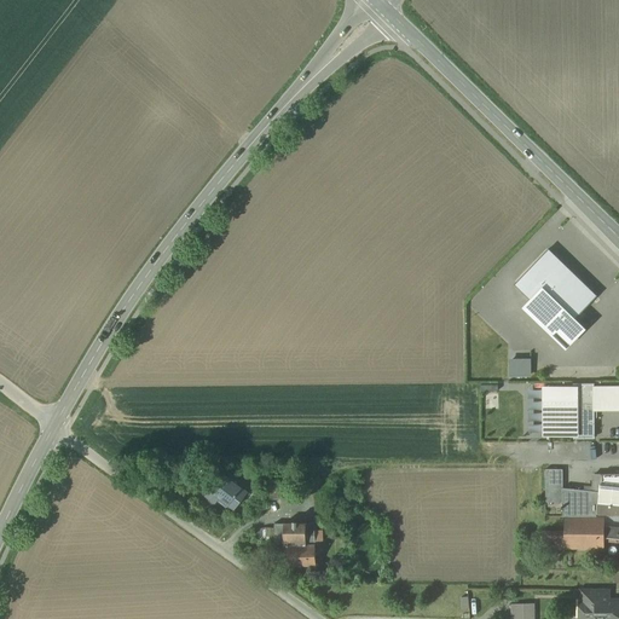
[(594,294),(547,247),(512,282),(526,298),(520,305),(562,347),(583,327),(572,316),(594,294)]
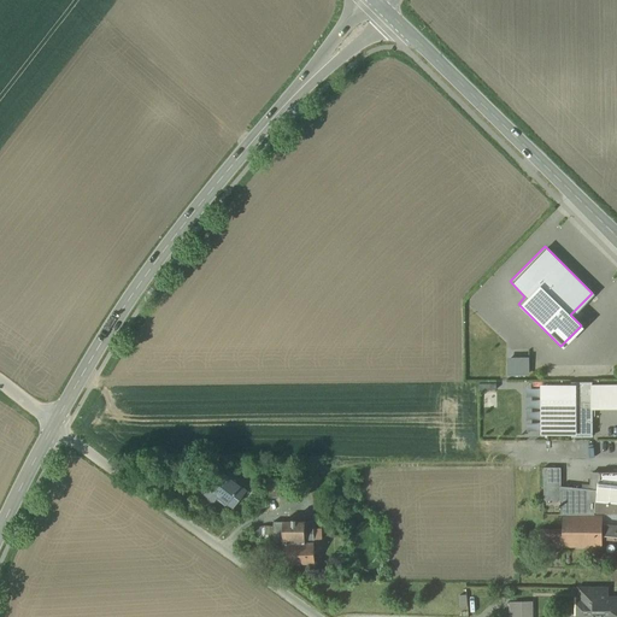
[(527,376),(527,357),(504,358),(504,377),(527,376)]
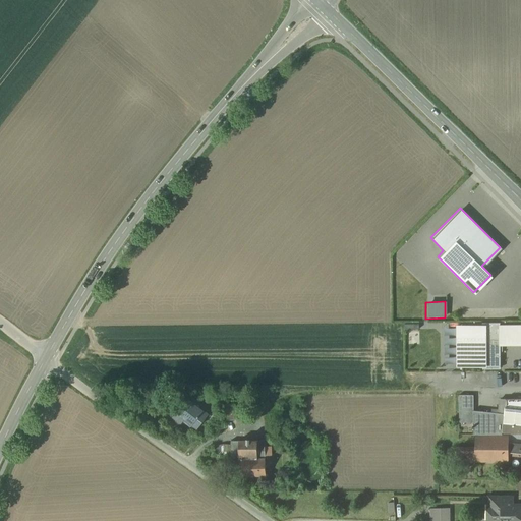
[(520,324),(455,325),(455,371),(501,371),(500,349),(520,349),(520,324)]
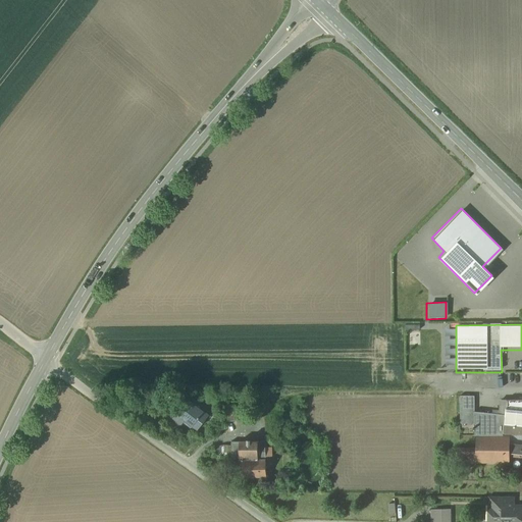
[(473,396),(459,396),(459,423),(472,422),(472,433),(521,433),(521,400),(500,400),(499,414),(473,411),(473,396)]
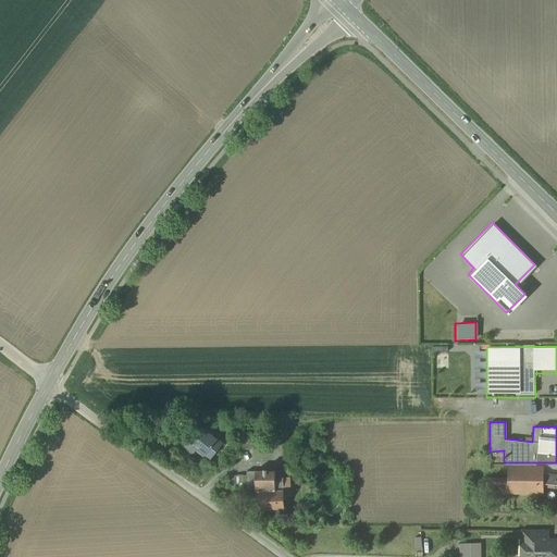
[(190,424),(178,438),(187,445),(185,450),(190,455),(195,450),(206,459),(219,445),(190,424)]
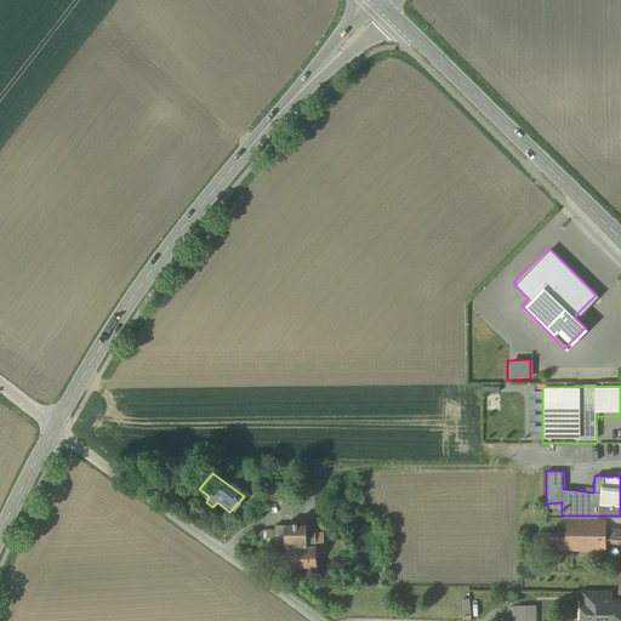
[(602,523),(564,523),(564,552),(602,552),(602,523)]
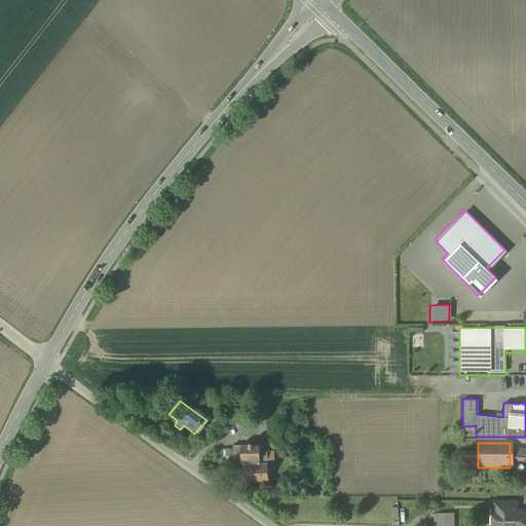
[(260,445),(233,446),(234,461),(240,461),(241,482),(268,481),(267,460),(261,460),(260,445)]
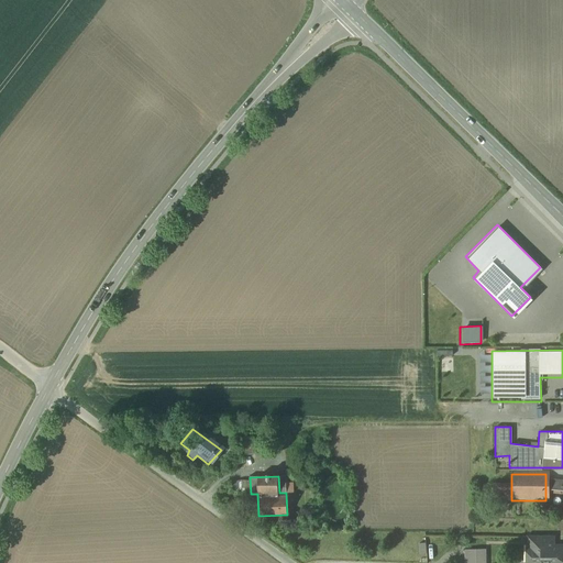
[(243,481),(231,482),(232,490),(249,489),(249,488),(244,488),(243,481)]
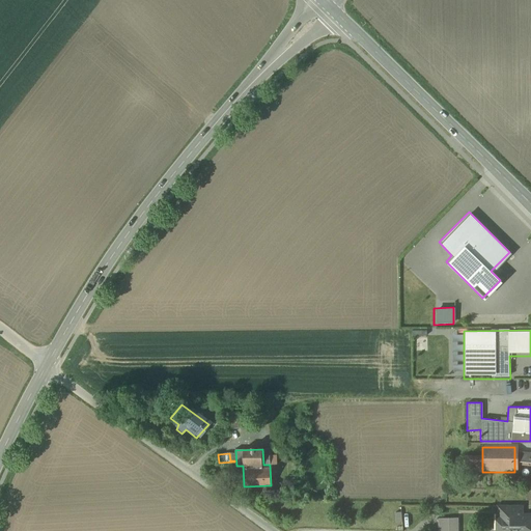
[(516,506),(496,506),(497,518),(493,518),(493,530),(528,530),(528,516),(516,516),(516,506)]
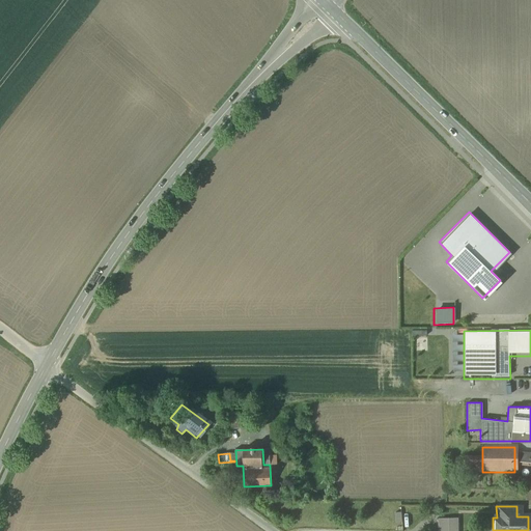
[(455,530),(455,519),(437,519),(437,530),(455,530)]
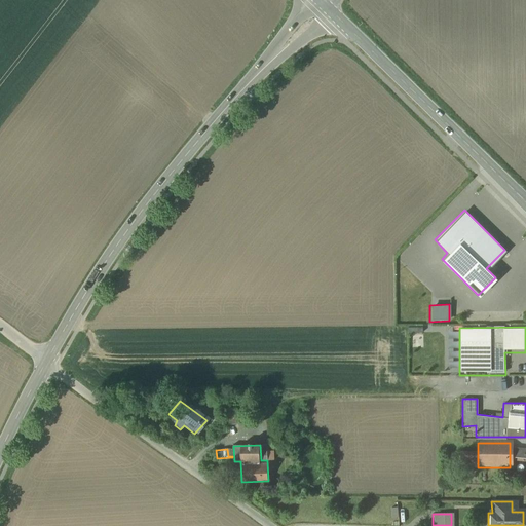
All buildings are outlined.
